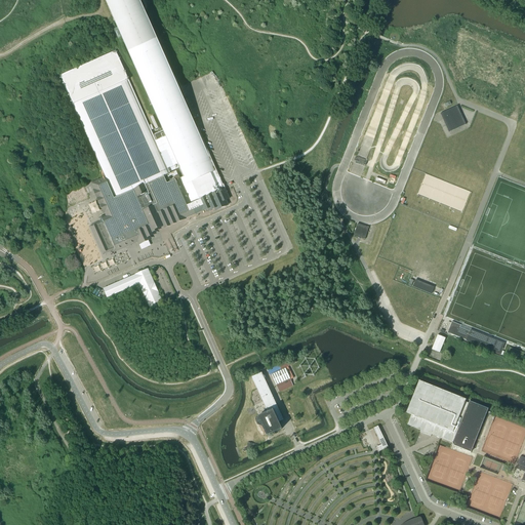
[(116,50),(59,76),(103,172),(105,177),(99,179),(99,182),(93,184),(108,217),(103,219),(103,221),(92,227),(104,252),(115,248),(115,249),(127,244),(128,246),(137,242),(139,245),(149,240),(146,233),(155,229),(163,226),(164,228),(183,219),(195,213),(201,211),(210,207),(211,209),(217,206),(218,209),(228,205),(226,200),(229,199),(226,191),(225,190),(225,189),(223,185),(198,128),(197,128),(195,124),(139,0),(105,0),(166,136),(167,142),(184,177),(179,178),(176,171),(170,173),(167,166),(163,158),(162,156),(156,142),(116,50)]
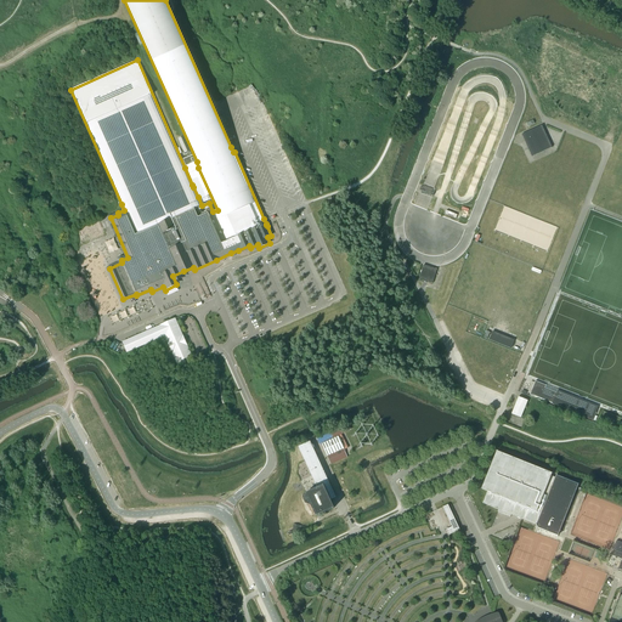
[(542,125),(521,135),(532,157),(552,147),(542,125)]
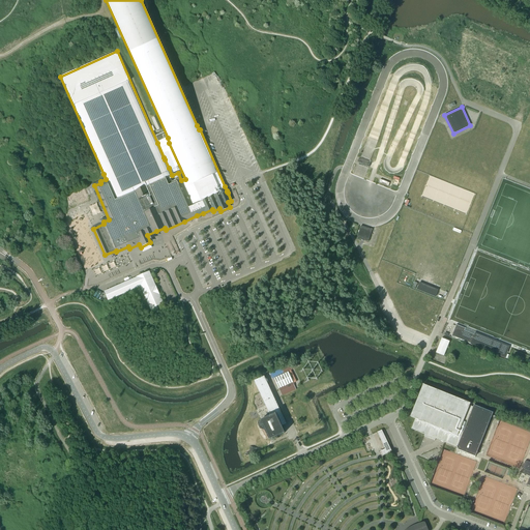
[(372,230),(361,226),(357,238),(369,241),(372,230)]
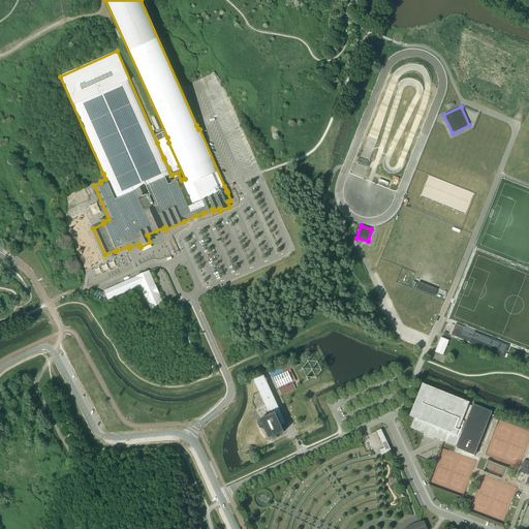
[(135,277),(104,290),(104,291),(106,296),(107,300),(139,285),(145,297),(148,303),(150,308),(162,303),(159,293),(158,294),(155,288),(154,286),(155,285),(149,272),(135,277)]
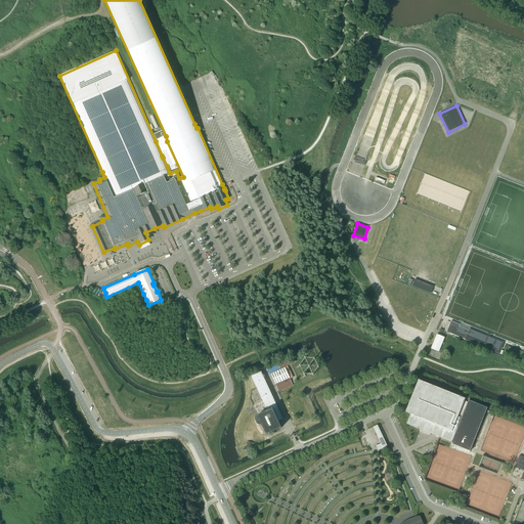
[(433,287),(415,279),(412,287),(431,294),(433,287)]
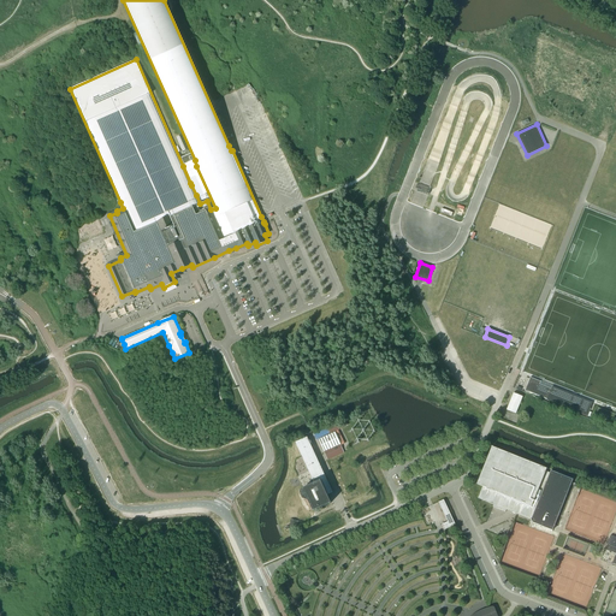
[(542,392),(544,384),(520,374),(517,383),(520,384),(519,390),(525,392),(527,386),(542,392)]
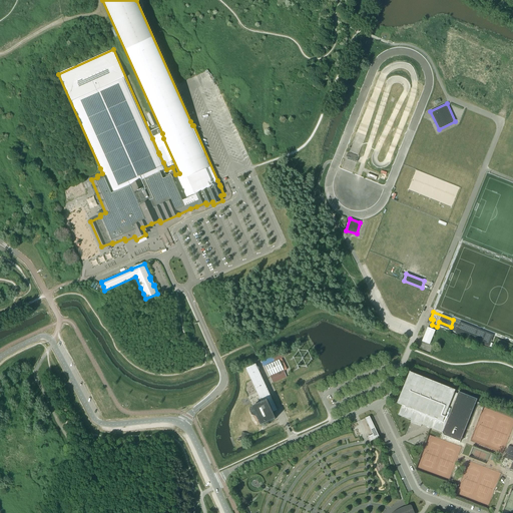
[(456,333),(455,334),(489,347),(490,343),(493,336),(460,322),(459,324),(456,333)]
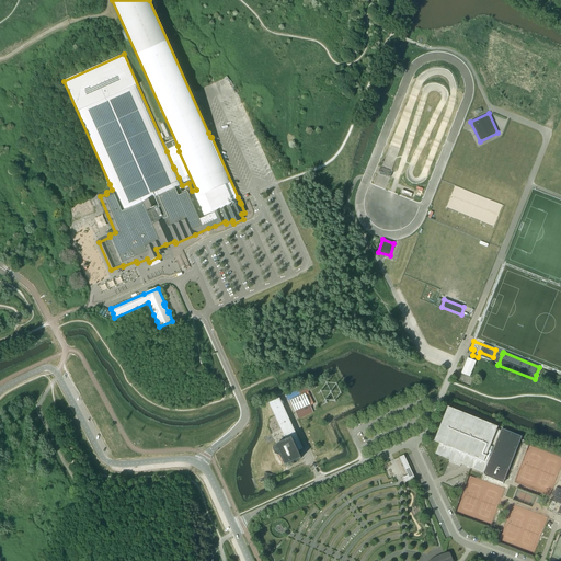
[(470,377),(476,362),(467,358),(461,374),(470,377)]
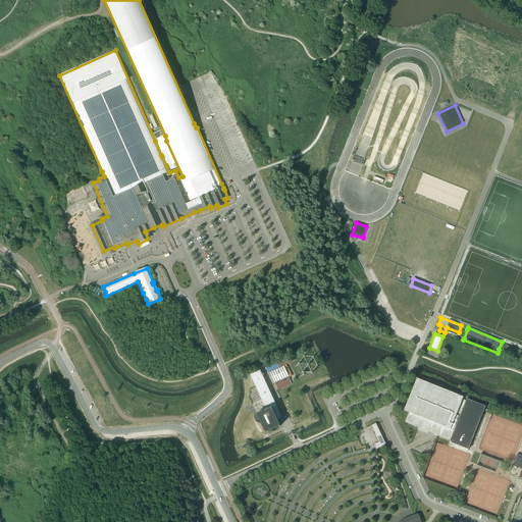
[(284,366),(270,372),(275,383),(289,376),(284,366)]
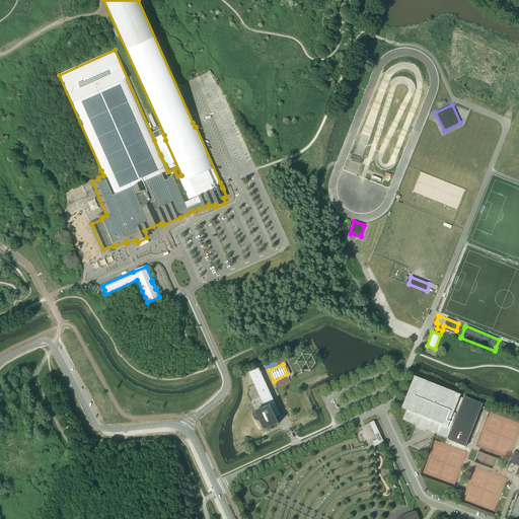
[(278,416),(280,415),(258,369),(248,373),(263,403),(261,410),(255,412),(265,431),(279,424),(276,418),(276,417),(278,416)]
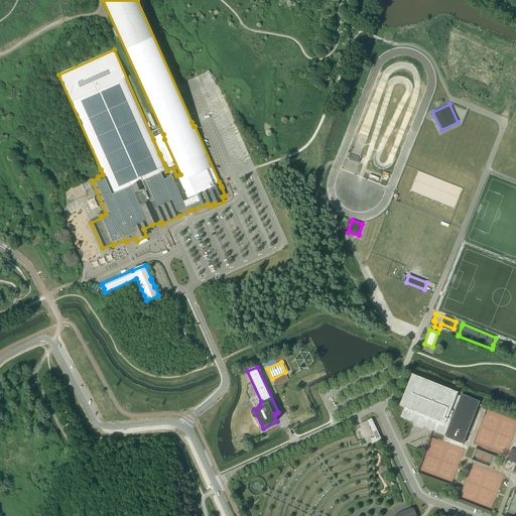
[(463,444),(480,402),(461,394),(461,396),(457,395),(458,393),(412,375),(399,406),(404,407),(400,417),(413,423),(412,424),(423,429),(423,427),(437,432),(439,432),(439,433),(444,435),(443,437),(463,444)]
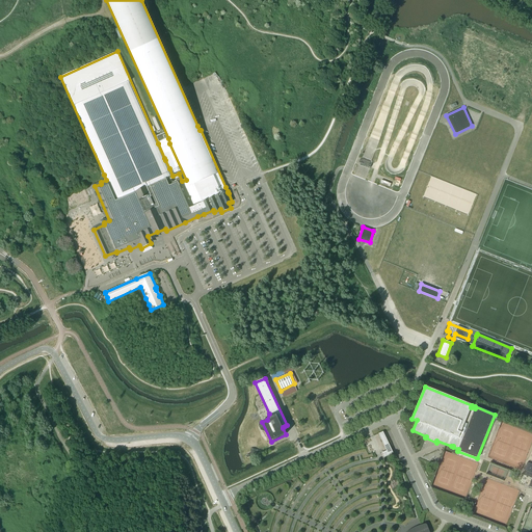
[(393,453),(383,431),(378,434),(387,451),(381,453),(383,457),(393,453)]
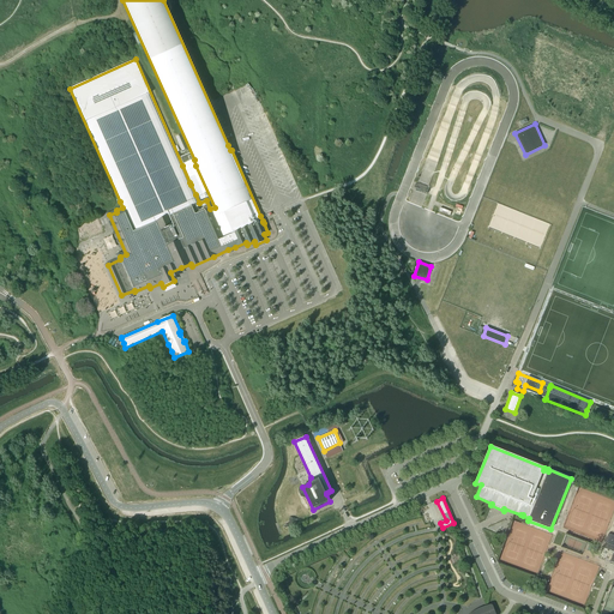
[(613,536),(608,534),(603,548),(613,552),(611,561),(613,563),(613,536)]
